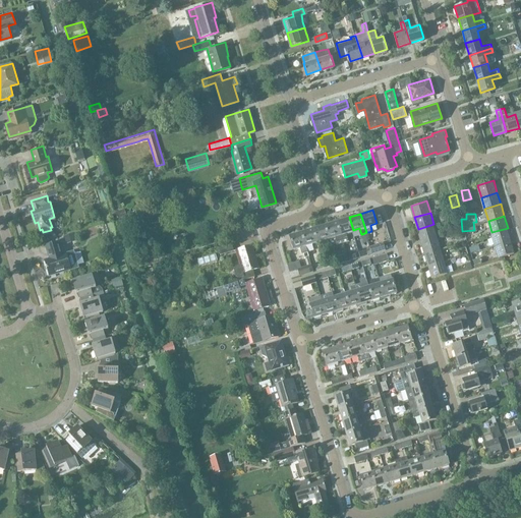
[(349,217),(337,221),(341,234),(343,241),(349,239),(347,232),(353,230),(349,217)]
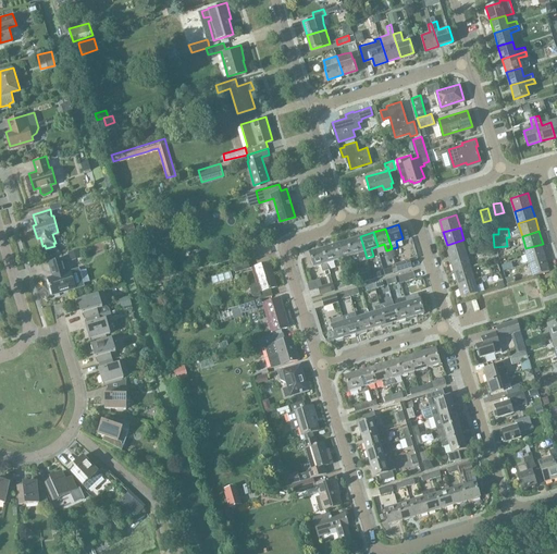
[(360,236),(348,239),(353,254),(358,253),(360,256),(360,259),(367,258),(364,250),(360,236)]
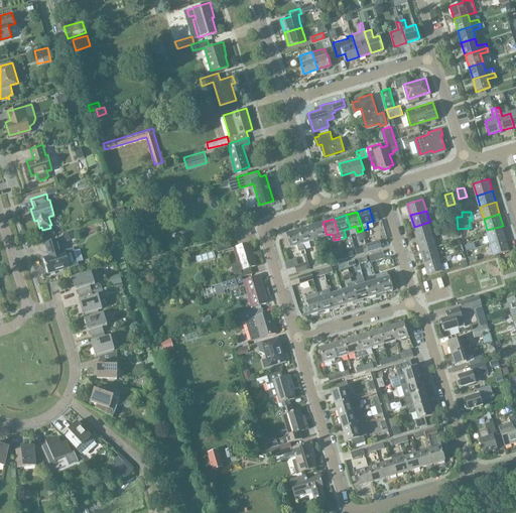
[(323,222),(310,226),(314,239),(327,235),(323,222)]
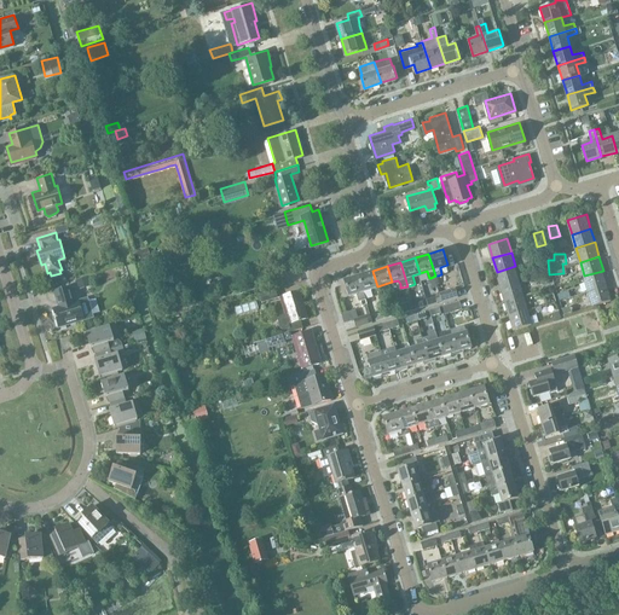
[(497,272),(501,286),(520,280),(515,266),(497,272)]
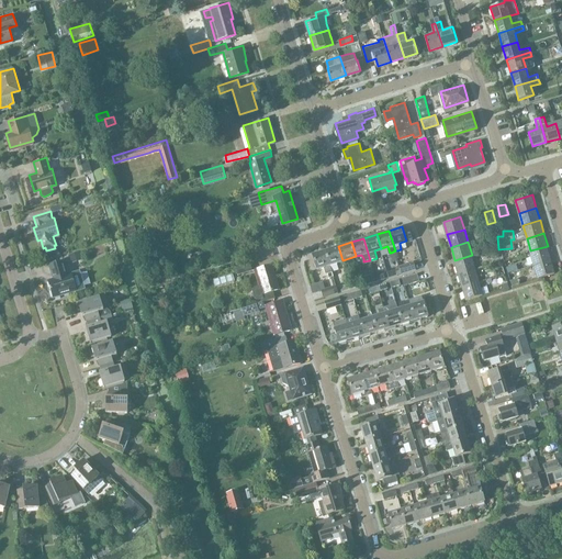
[(338,246),(326,249),(330,264),(343,260),(338,246)]
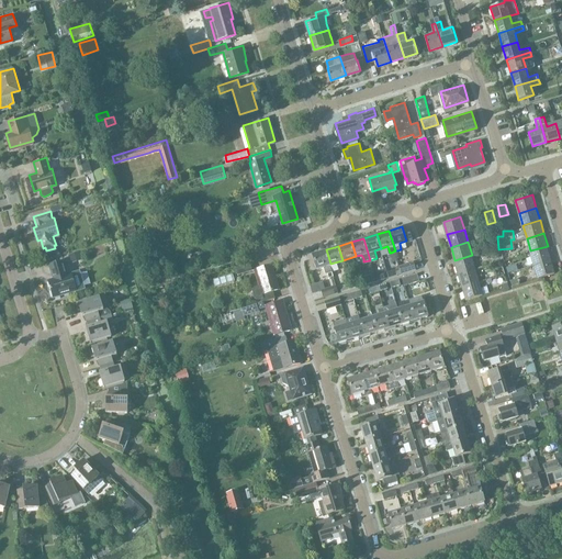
[(530,250),(535,264),(551,258),(548,246),(530,250)]
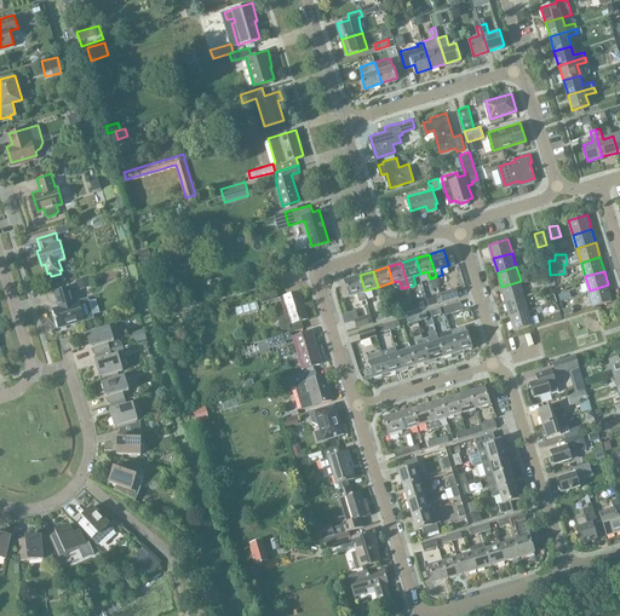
[(91,285),(89,275),(76,278),(79,288),(91,285)]
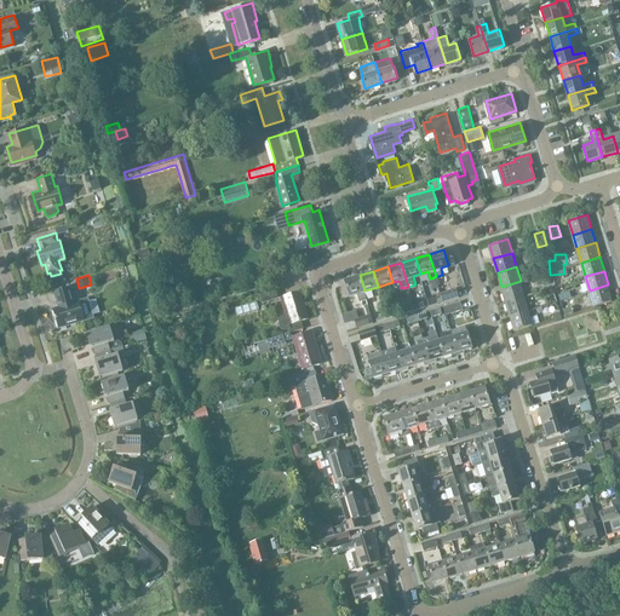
[(360,275),(345,278),(350,295),(357,293),(360,300),(367,298),(365,291),(360,275)]
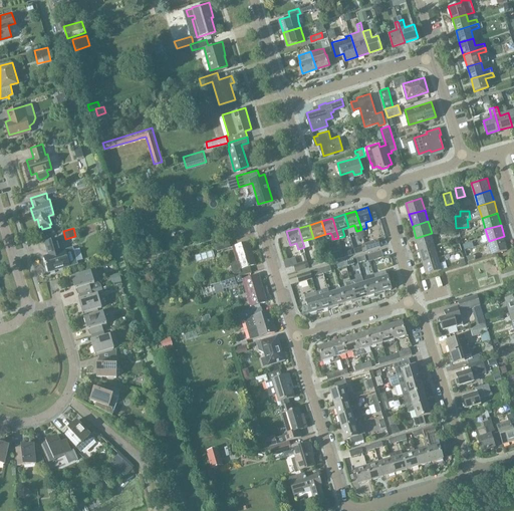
[(416,238),(420,249),(435,244),(432,233),(416,238)]
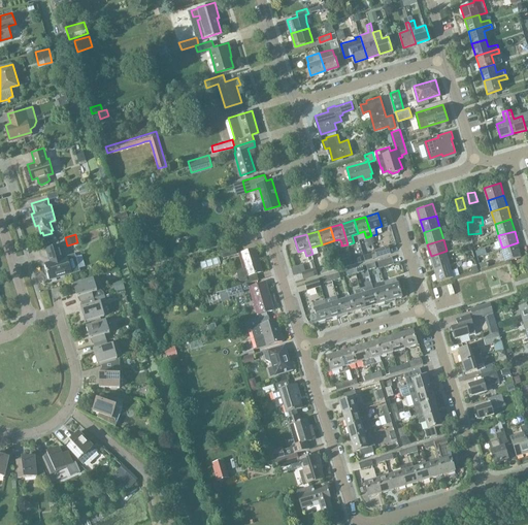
[(502,248),(505,259),(522,255),(518,242),(502,248)]
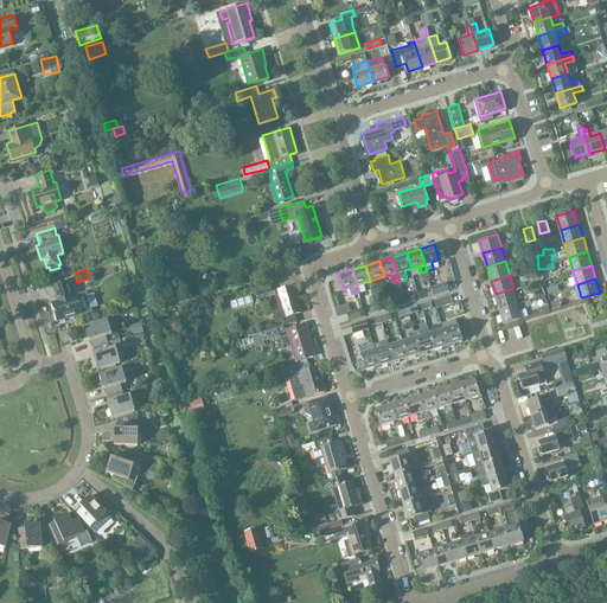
[(58,299),(52,300),(58,319),(93,308),(87,290),(72,294),(69,280),(53,284),(58,299)]
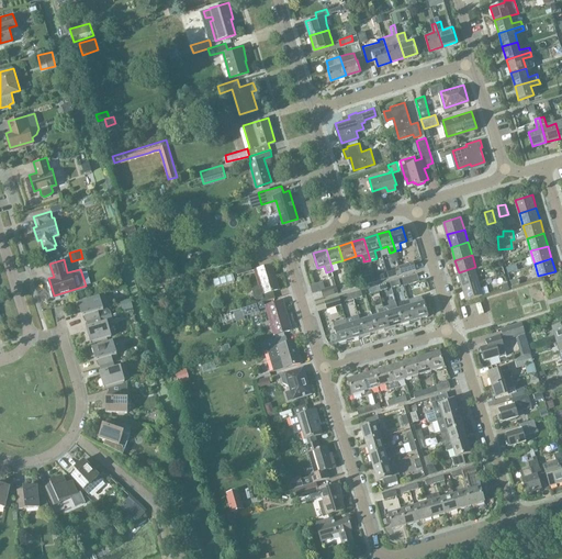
[(414,260),(398,265),(401,272),(416,268),(414,260)]
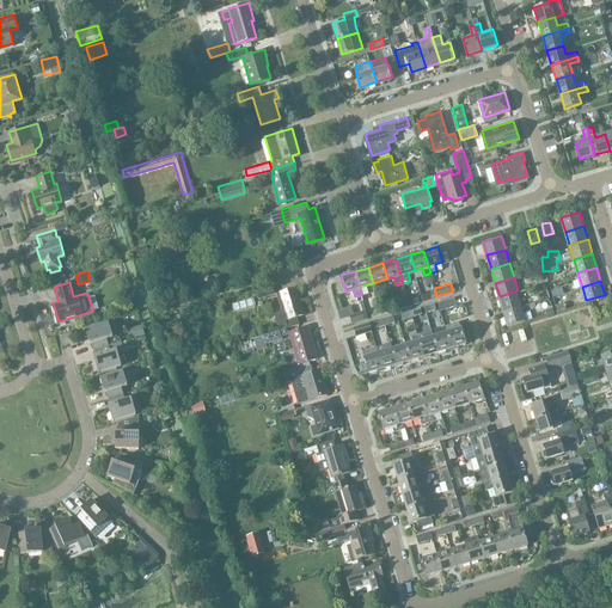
[(273,284),(256,289),(258,298),(275,293),(273,284)]
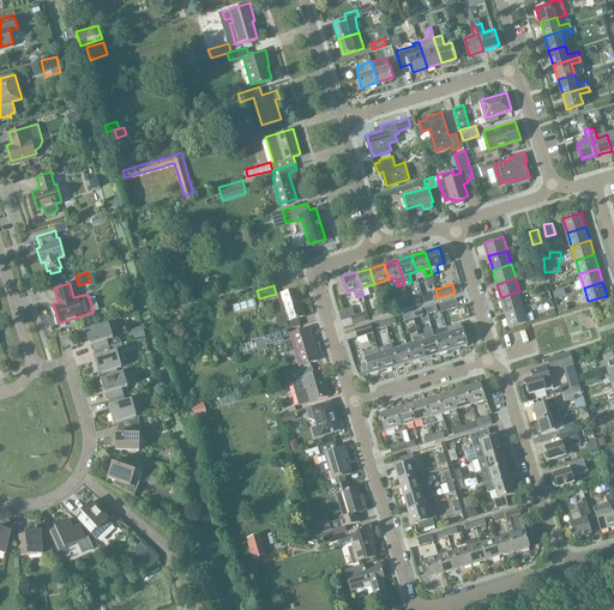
[(283,310),(277,312),(275,315),(277,324),(282,325),(282,328),(300,322),(298,315),(306,313),(298,287),(277,293),(283,310)]
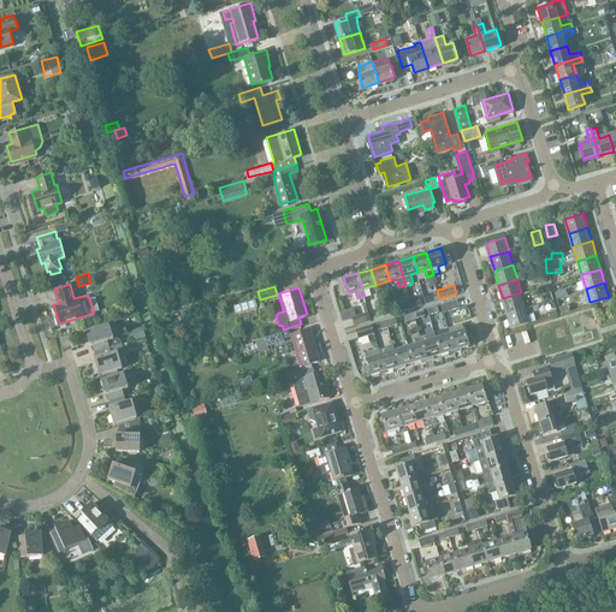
[(503,298),(507,313),(526,307),(521,292),(503,298)]
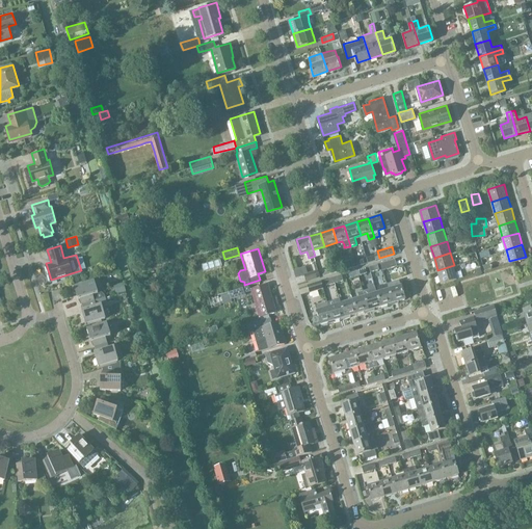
[(215,257),(201,262),(203,268),(217,263),(215,257)]
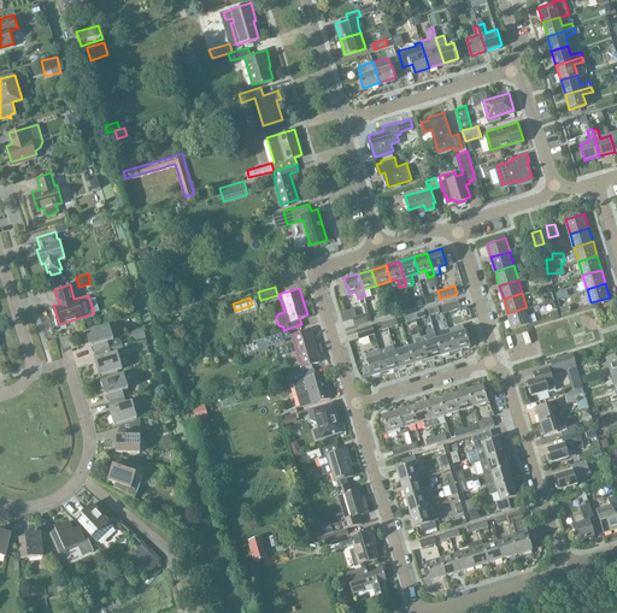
[(442,302),(445,311),(460,306),(458,298),(442,302)]
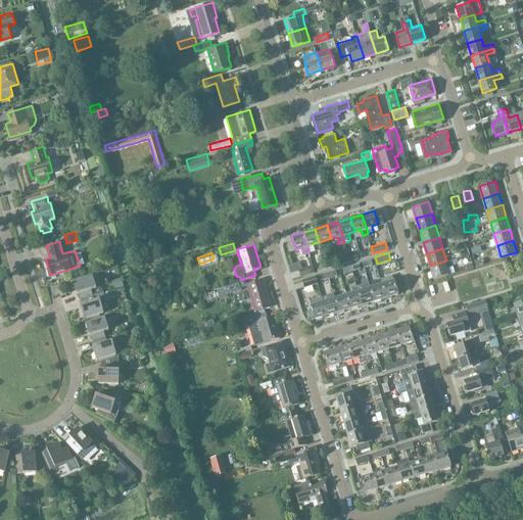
[(434,277),(449,273),(446,261),(430,266),(434,277)]
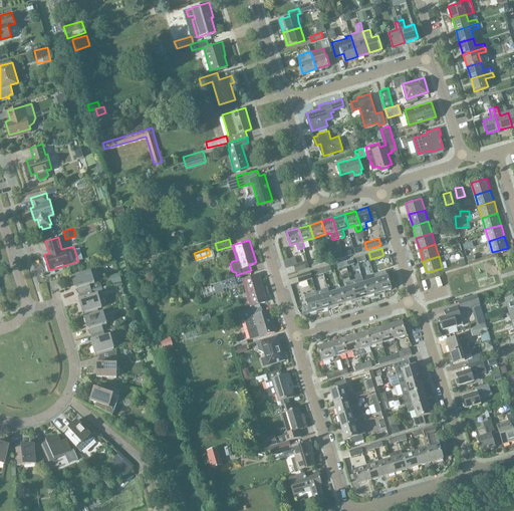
[(297,262),(293,263),(294,264),(296,271),(309,267),(309,266),(307,259),(297,262)]
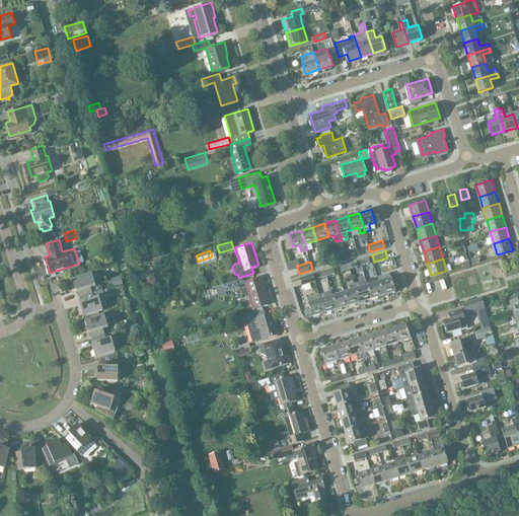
[(377,275),(378,281),(379,280),(383,294),(395,290),(391,277),(389,271),(377,275)]
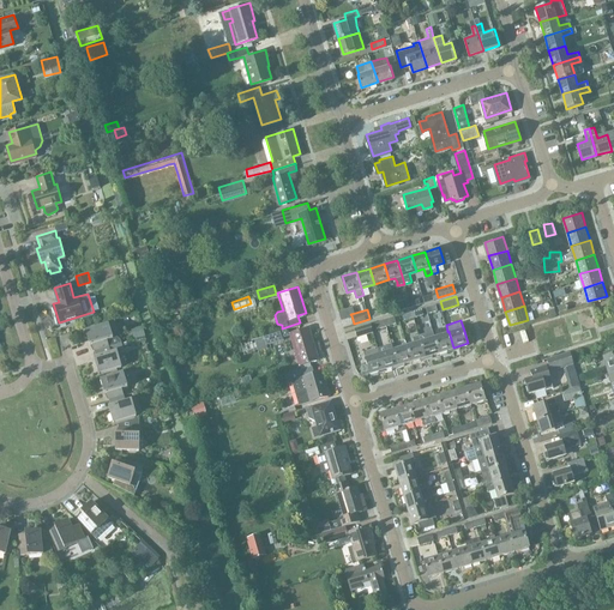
[(114,336),(113,336),(109,321),(85,328),(90,343),(92,343),(95,349),(121,342),(121,339),(121,338),(120,338),(119,337),(118,336),(116,336),(115,336),(114,336)]
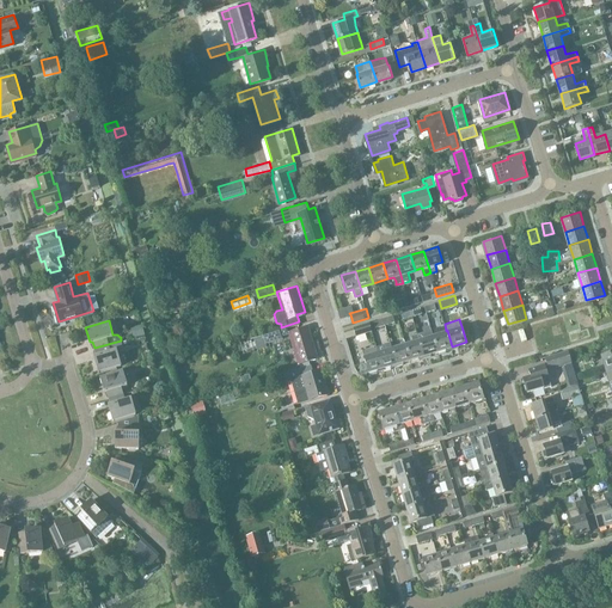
[(372,329),(369,321),(354,326),(356,333),(372,329)]
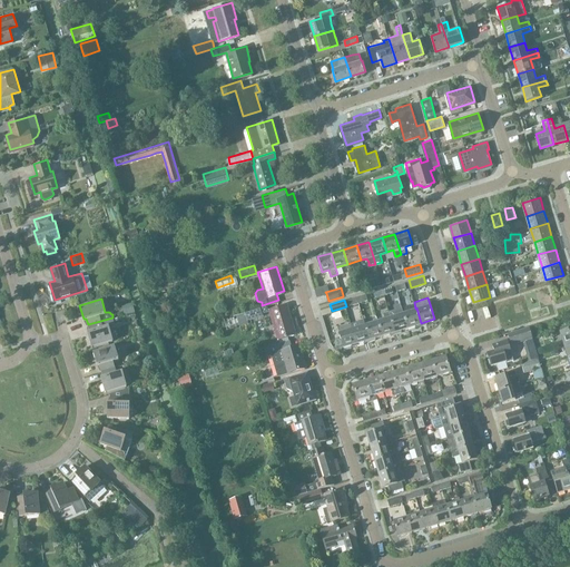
[(269,309),(278,338),(296,332),(287,303),(269,309)]
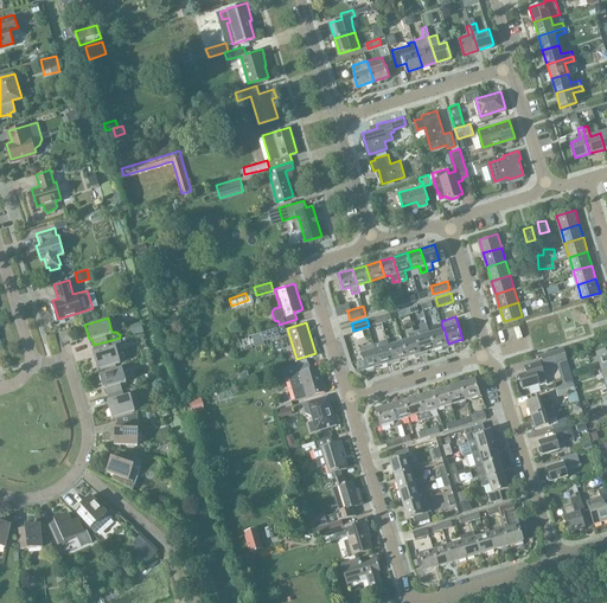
[(278,325),(261,331),(263,338),(280,333),(278,325)]
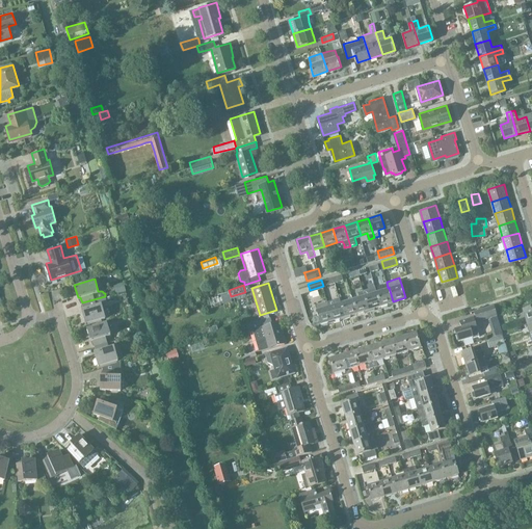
[(375,286),(364,289),(369,309),(381,305),(377,291),(375,286)]
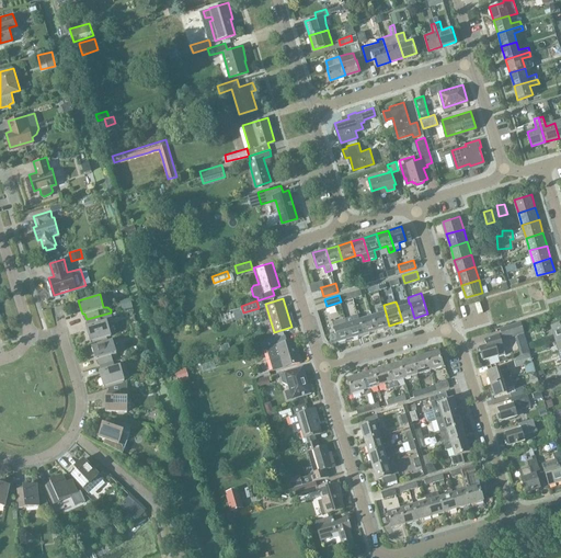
[(410,303),(409,304),(398,307),(402,321),(414,318),(410,303)]
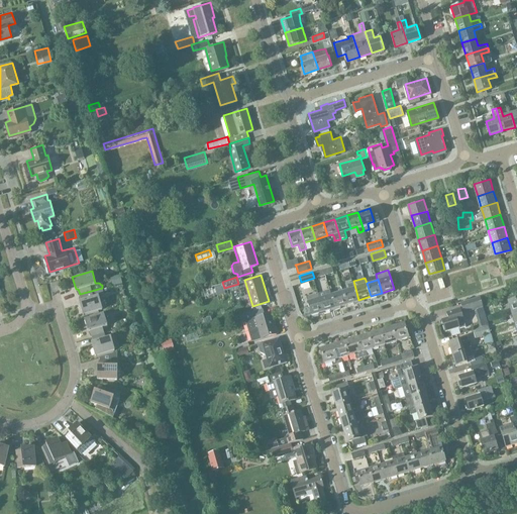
[(349,288),(343,290),(347,303),(358,300),(353,281),(347,283),(349,288)]
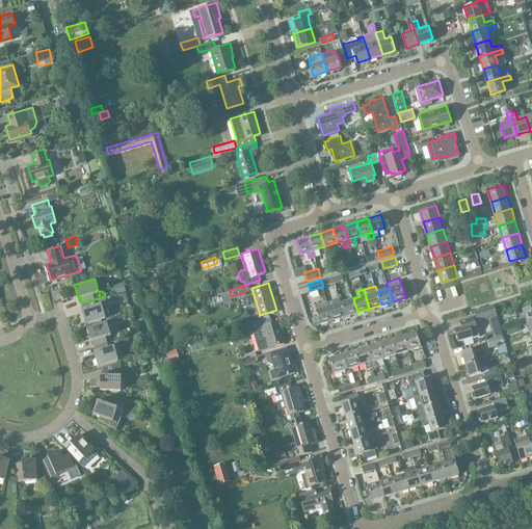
[(85,322),(105,316),(102,305),(108,303),(105,296),(82,302),(84,309),(81,310),(85,322)]
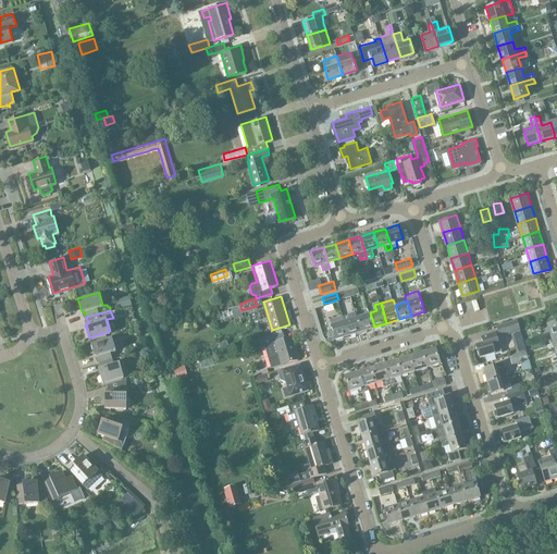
[(356,310),(343,315),(349,334),(361,331),(357,316),(356,310)]
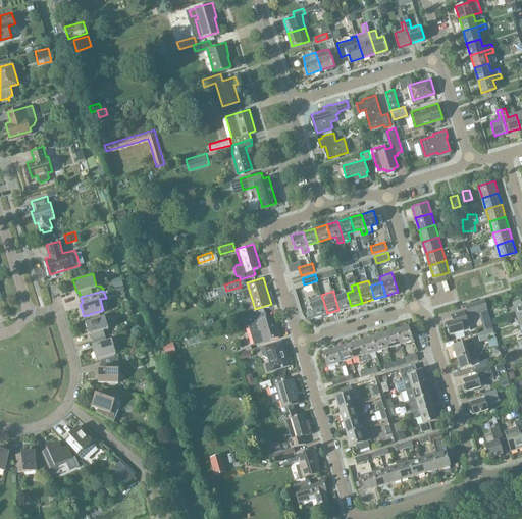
[(347,293),(334,296),(338,310),(351,306),(347,293)]
